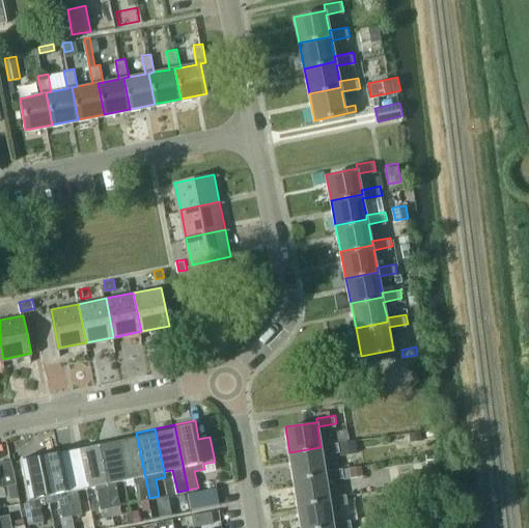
[(422,438),(421,429),(410,431),(411,440),(422,438)]
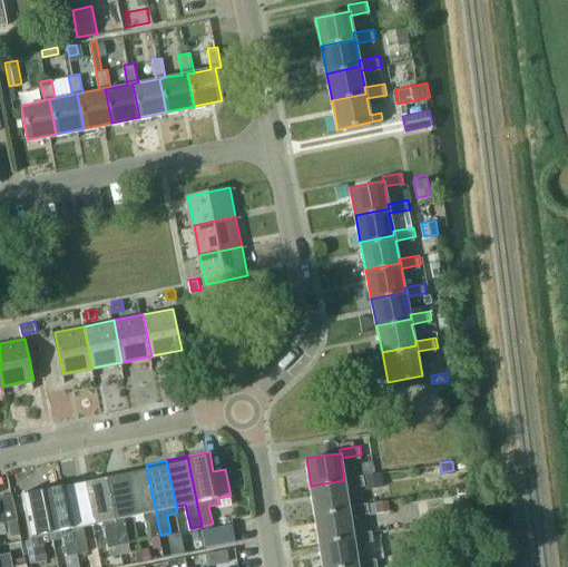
[(149,537),(160,535),(146,465),(125,469),(135,515),(144,512),(149,537)]
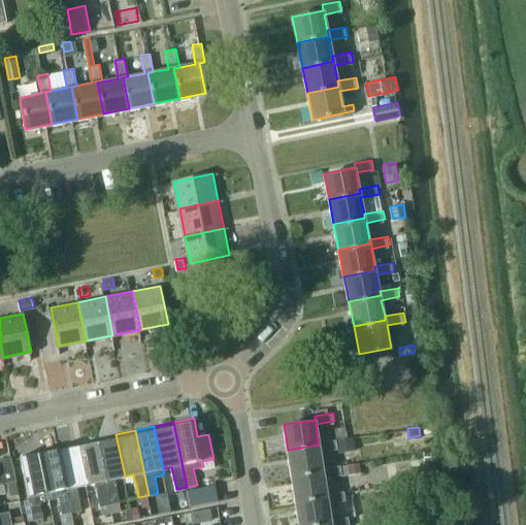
[(356,433),(336,436),(338,447),(339,452),(358,449),(356,433)]
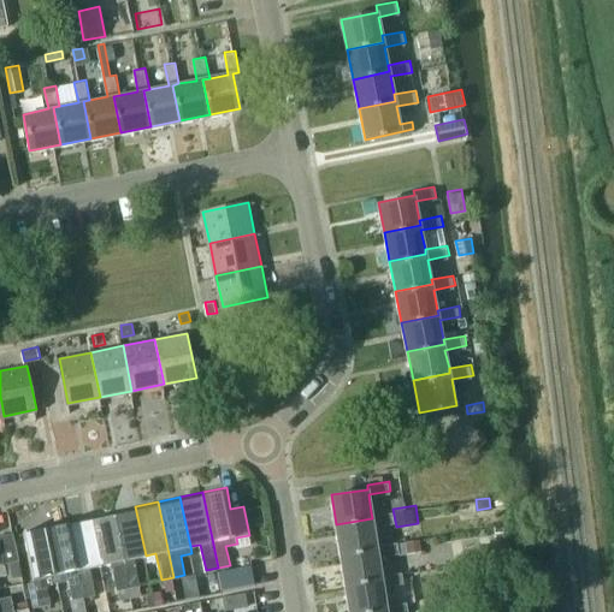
[(113,511),(129,587),(141,584),(135,558),(146,556),(135,506),(113,511)]
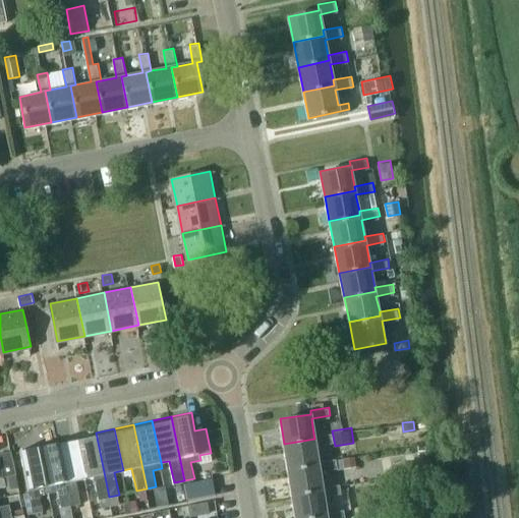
[(332,430),(313,434),(314,439),(284,444),(288,470),(319,465),(318,459),(315,444),(334,441),(332,430)]
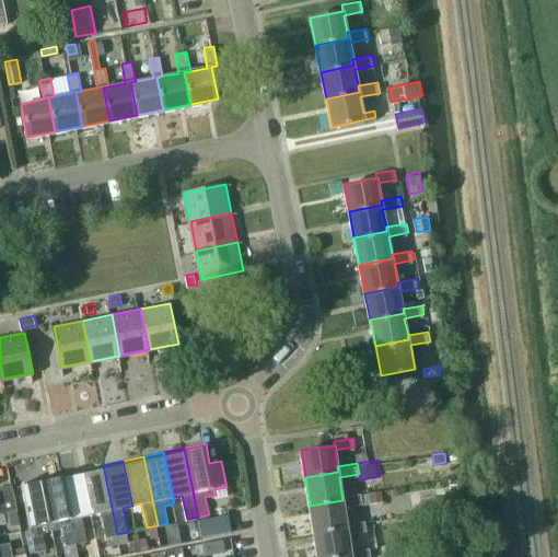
[(103,465),(83,470),(93,514),(102,512),(109,545),(119,543),(117,534),(103,465)]
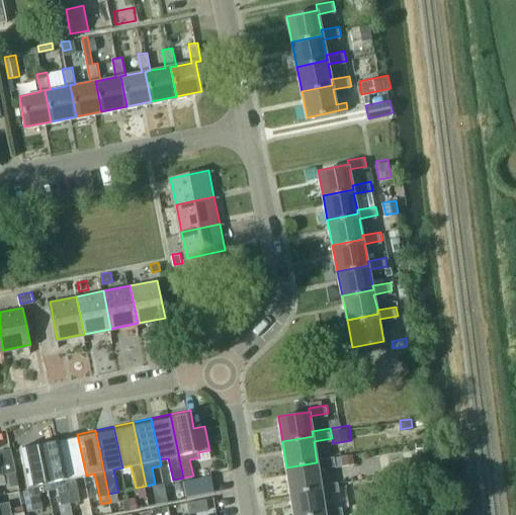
[(86,476),(77,434),(58,438),(64,468),(71,502),(81,500),(76,478),(86,476)]
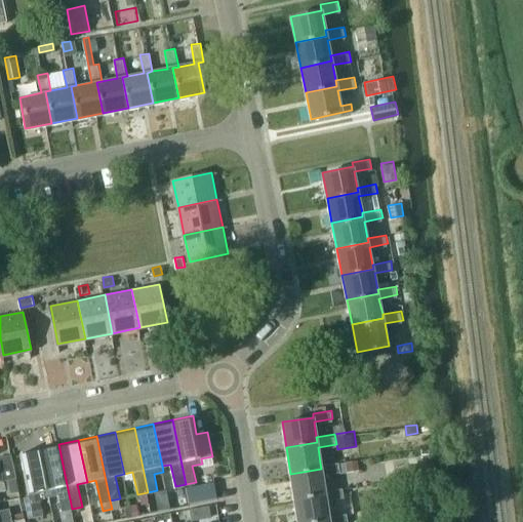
[(62,511),(72,509),(65,475),(58,444),(40,448),(50,495),(58,493),(62,511)]
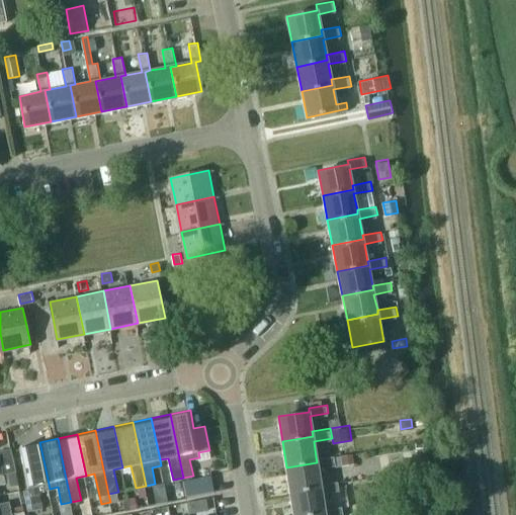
[(40,491),(50,489),(39,442),(20,446),(29,488),(24,489),(28,511),(44,507),(40,491)]
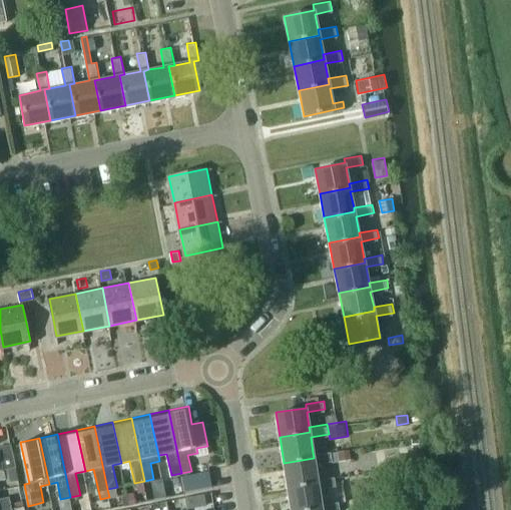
[(413,448),(423,447),(423,438),(412,439),(413,448)]
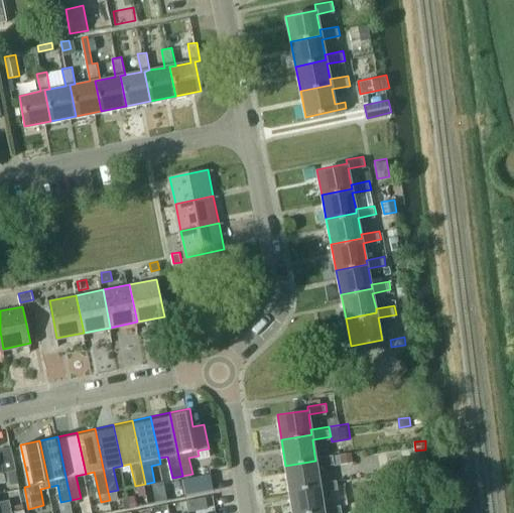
[(0,472),(16,469),(11,445),(0,447),(0,458),(1,462),(0,462),(0,472)]
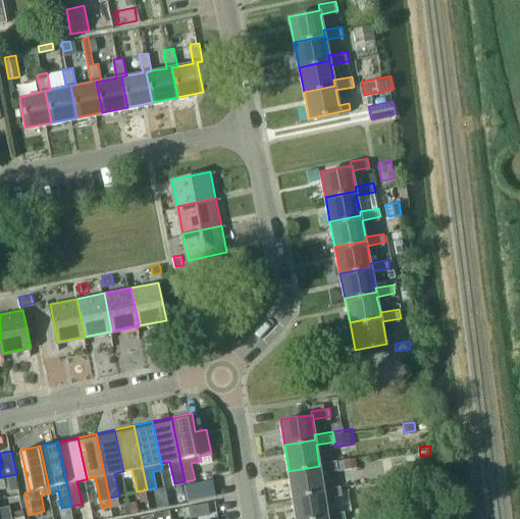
[(358,466),(356,456),(344,458),(346,468),(358,466)]
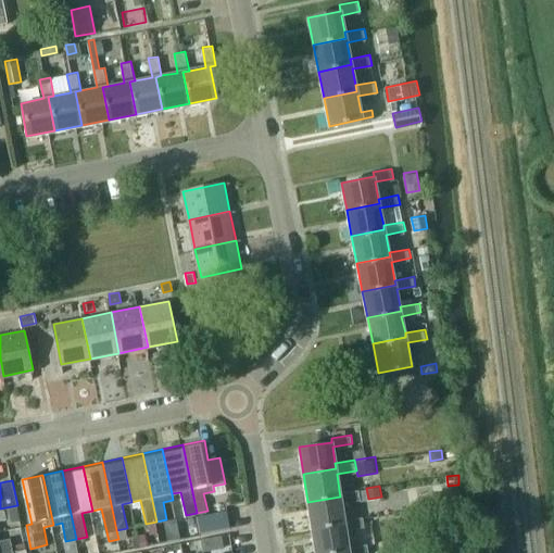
[(307,502),(312,529),(344,524),(343,518),(341,501),(361,498),(359,488),(339,490),(340,497),(307,502)]
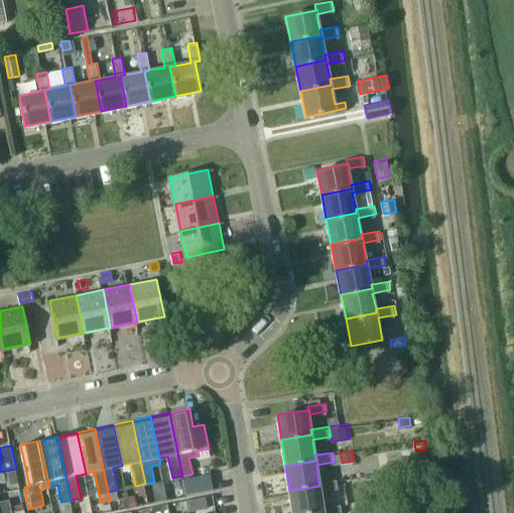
[(16,469),(0,472),(0,481),(9,480),(10,484),(19,482),(16,469)]
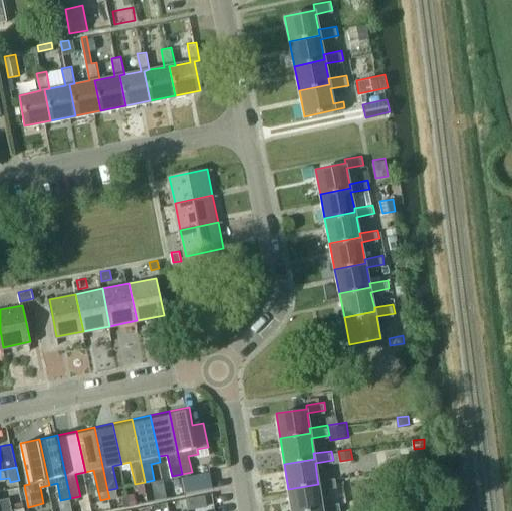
[(212,471),(192,474),(194,488),(214,484),(212,471)]
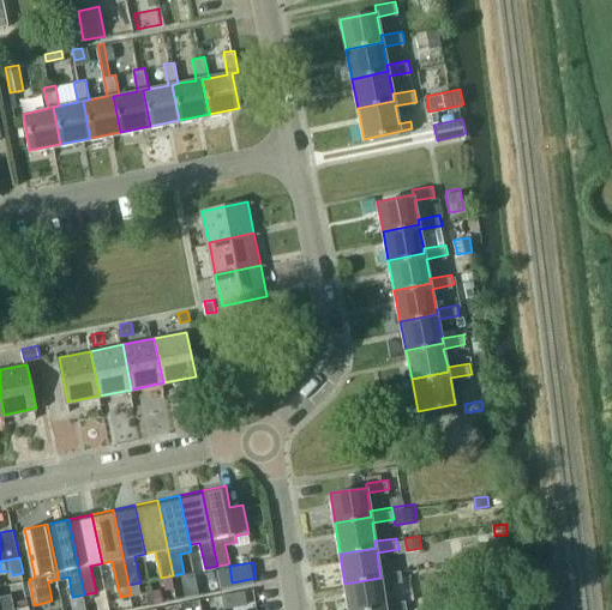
[(369,609),(385,608),(384,602),(382,581),(403,578),(401,568),(379,572),(381,578),(345,584),(347,609),(369,609)]
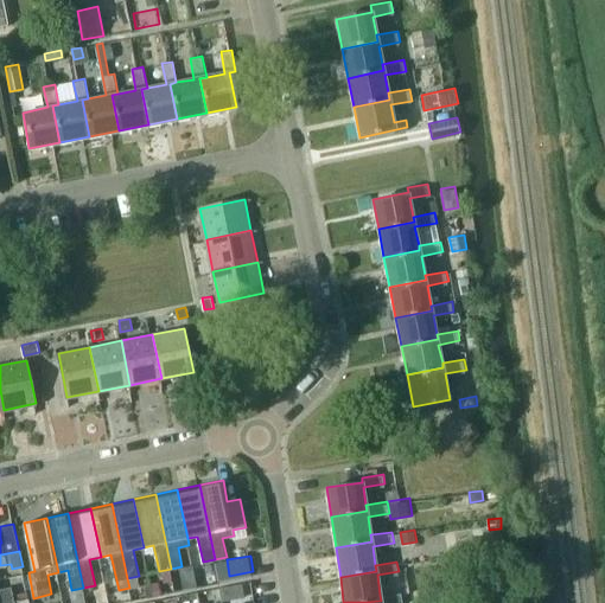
[(197,587),(195,573),(184,576),(186,589),(197,587)]
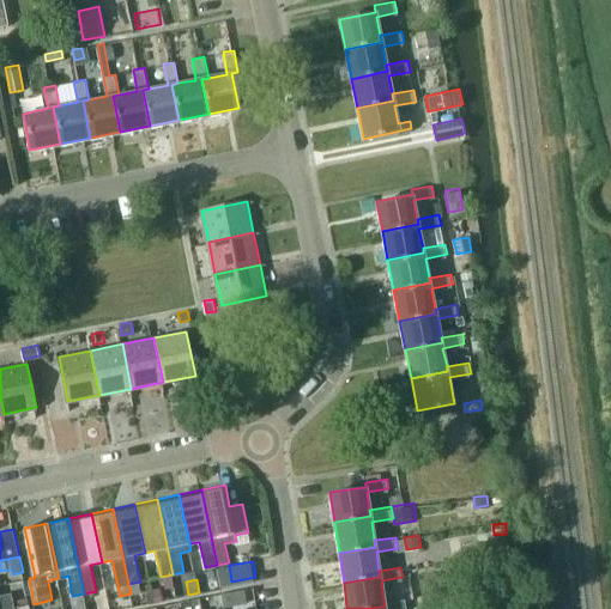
[(165,600),(162,586),(152,589),(155,602),(165,600)]
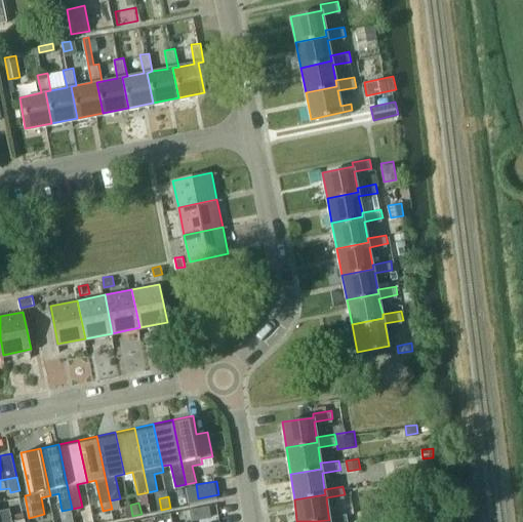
[(211,516),(209,504),(190,508),(192,520),(211,516)]
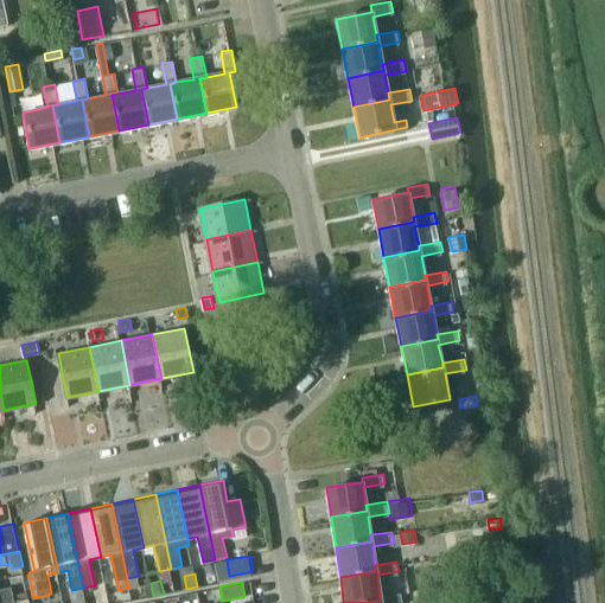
[(0,600),(13,597),(13,594),(11,587),(0,588),(0,600)]
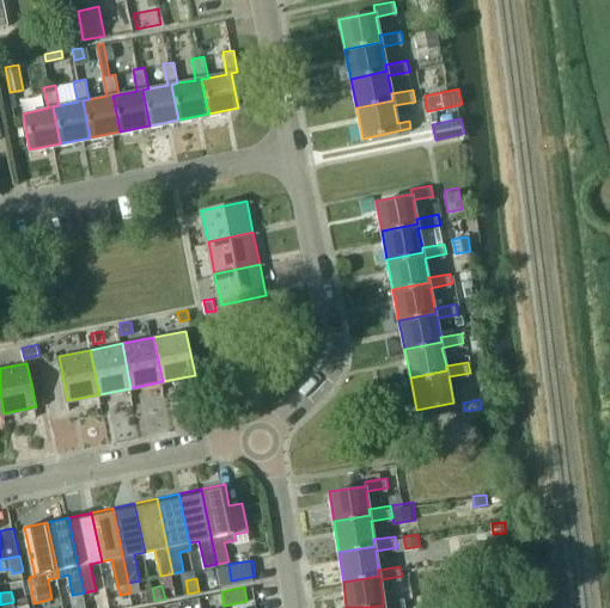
[(30,607),(28,595),(13,599),(13,602),(14,607),(30,607)]
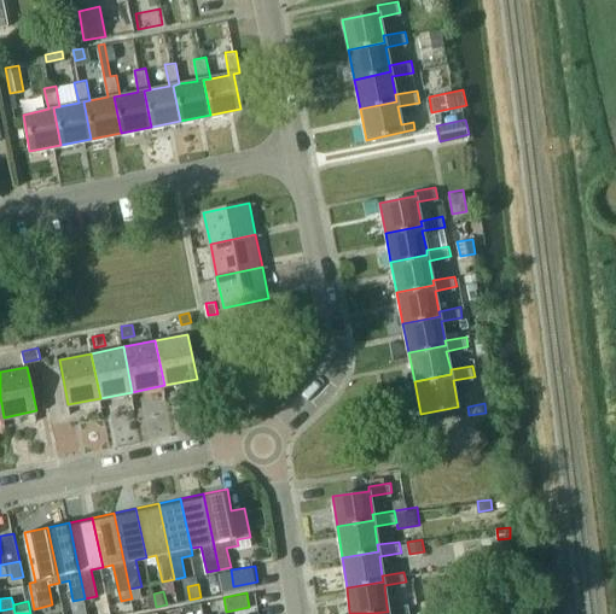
[(371,613),(399,613),(411,612),(408,602),(387,606),(388,612),(371,613)]
